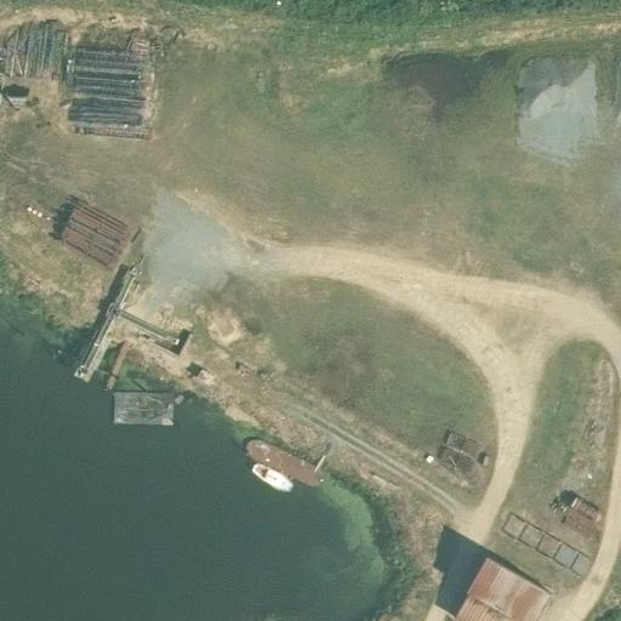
[(50,228),(79,227),(78,204),(58,205),(60,214),(50,214),(50,228)]
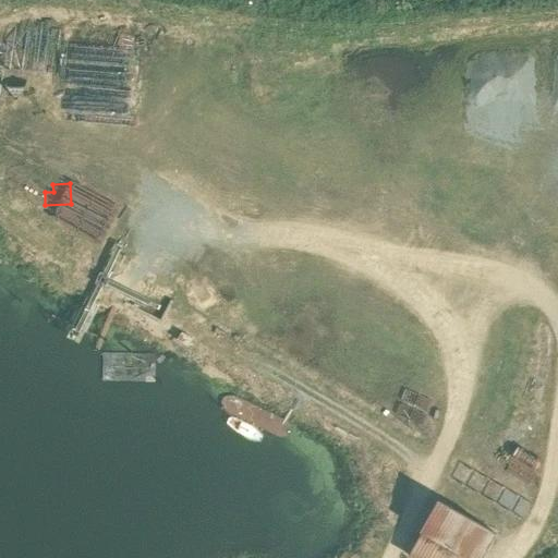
[(471,464),(458,488),(473,496),(485,472),(471,464)]
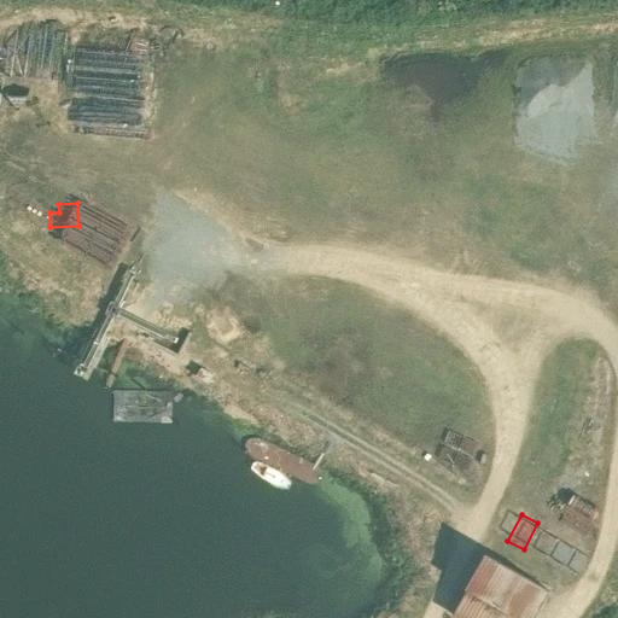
[(535,553),(575,572),(586,551),(546,531),(535,553)]
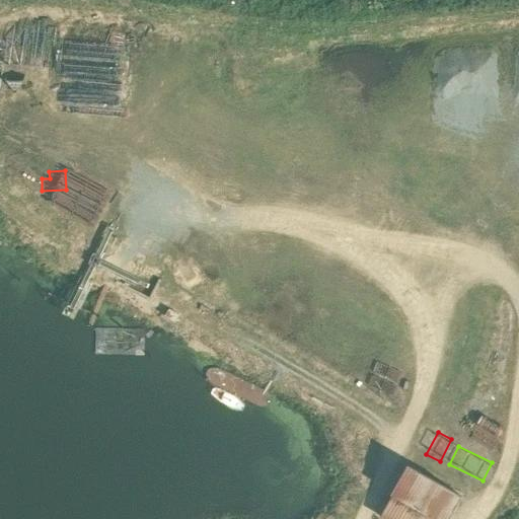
[(449,518),(462,497),(445,487),(408,465),(379,516),(384,518),(431,518),(432,518),(433,518),(449,518)]
